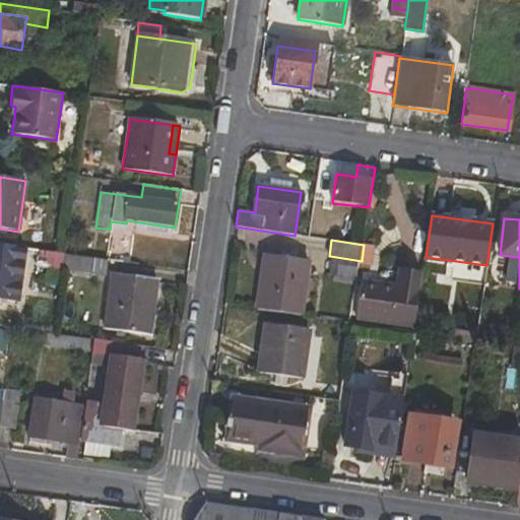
[(37,267),(61,270),(64,254),(39,250),(37,267)]
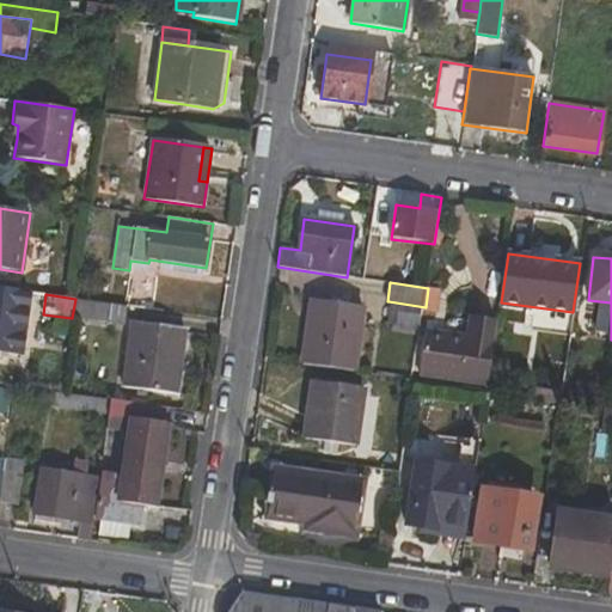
[(72,318),(123,326),(126,305),(75,299),(72,318)]
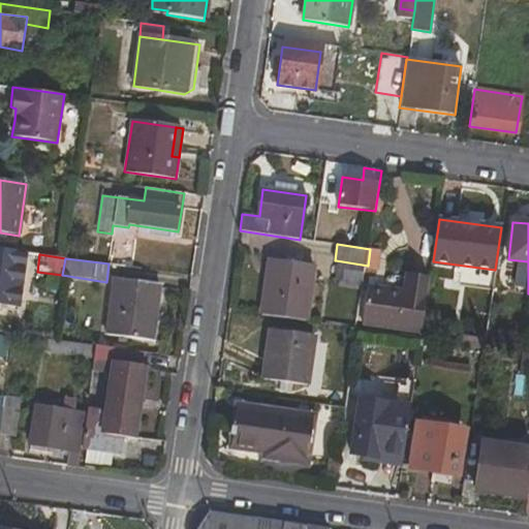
[(269,258),(260,315),(308,322),(315,266),(269,258)]
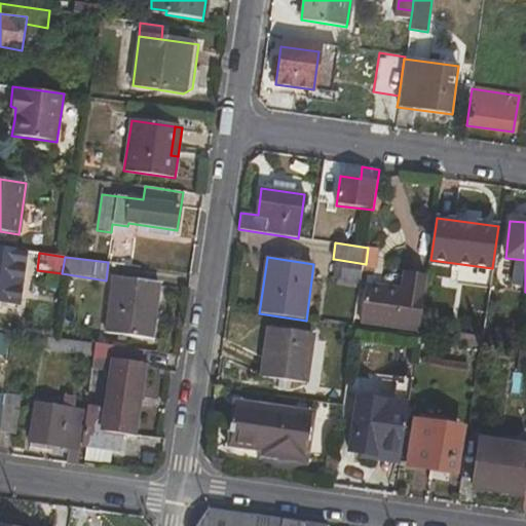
[(334,259),(331,286),(362,290),(366,264),(334,259)]
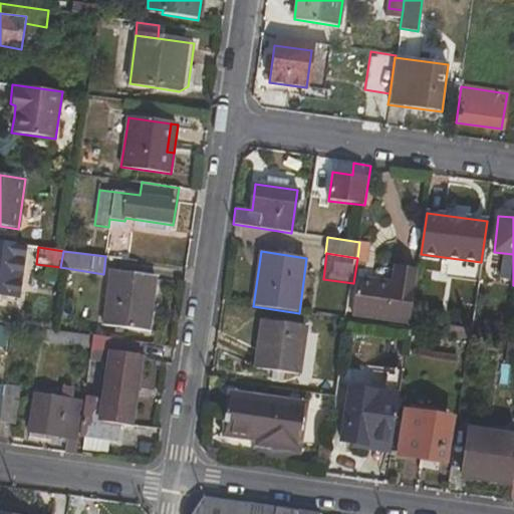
[(0,294),(18,297),(23,259),(0,255),(0,294)]
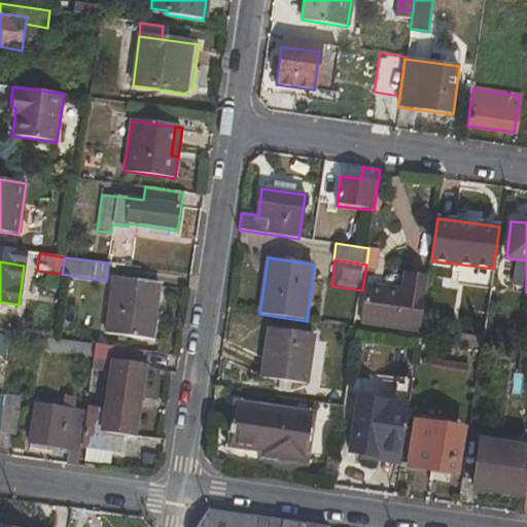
[(369,286),(361,324),(421,334),(428,277),(407,274),(405,291),(369,286)]
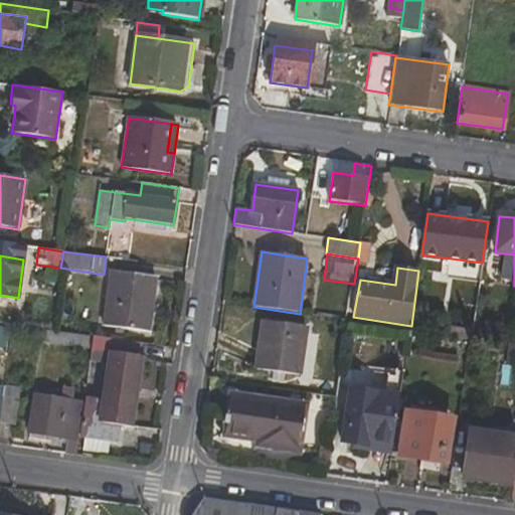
[(147,332),(155,279),(110,273),(102,325),(147,332)]
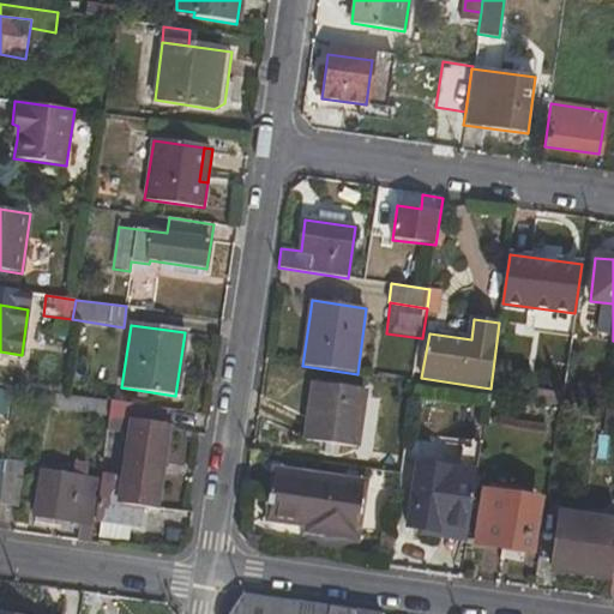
[(359,447),(366,390),(313,381),(305,440),(359,447)]
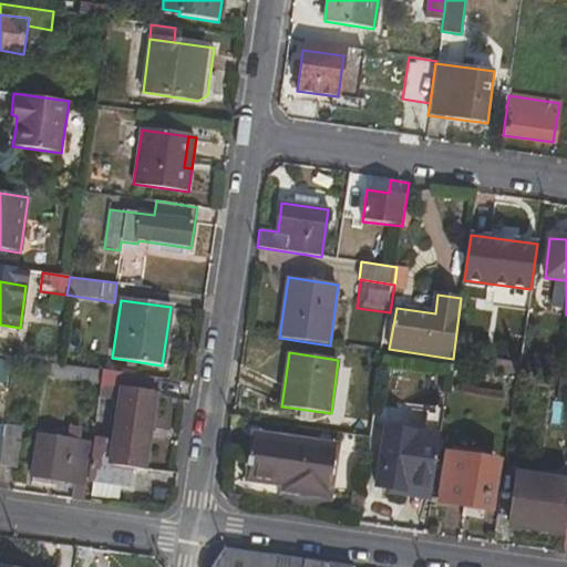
[(495,359),(494,368),(519,371),(521,362),(495,359)]
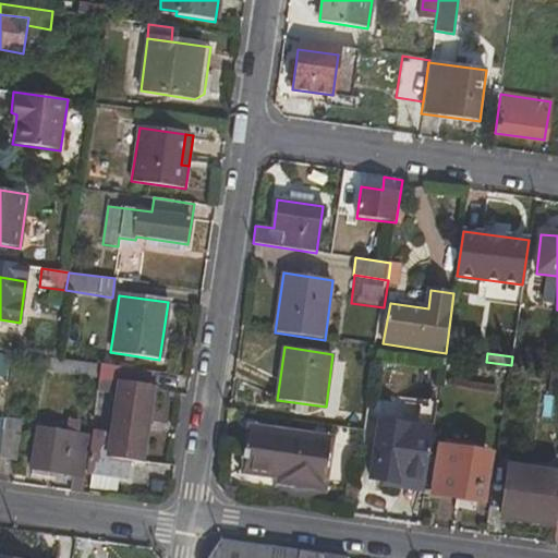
[(0,374),(7,375),(9,356),(0,355),(0,374)]
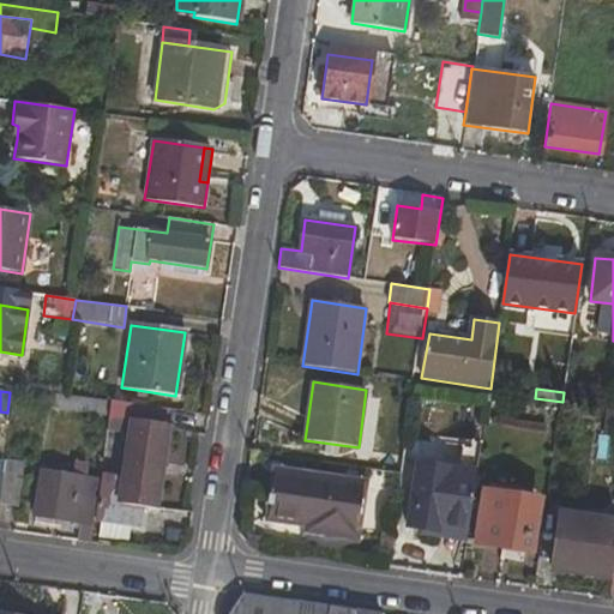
[(53,408),(108,415),(109,402),(61,395),(55,393),(53,408)]
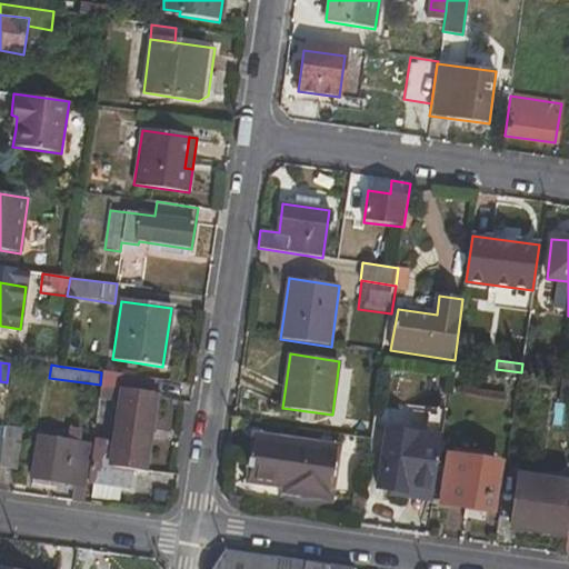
[(156,393),(153,392),(156,379),(101,372),(100,385),(98,400),(110,401),(112,389),(119,390),(112,441),(96,439),(89,480),(131,487),(133,472),(143,473),(156,393)]
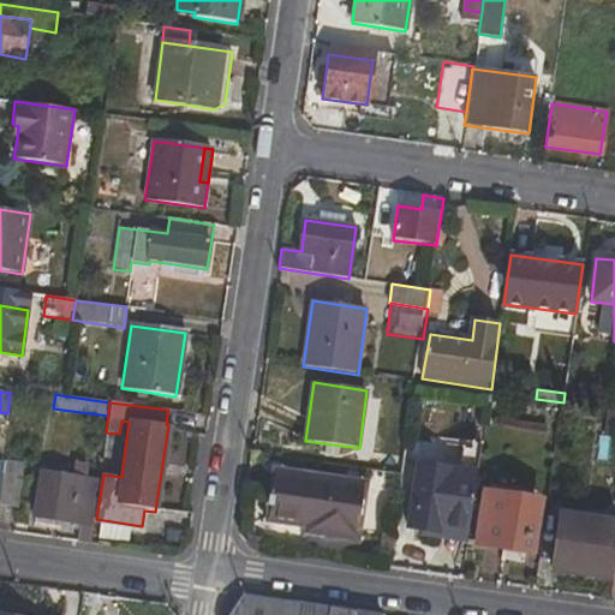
[(603,443),(614,445),(614,410),(607,410),(603,443)]
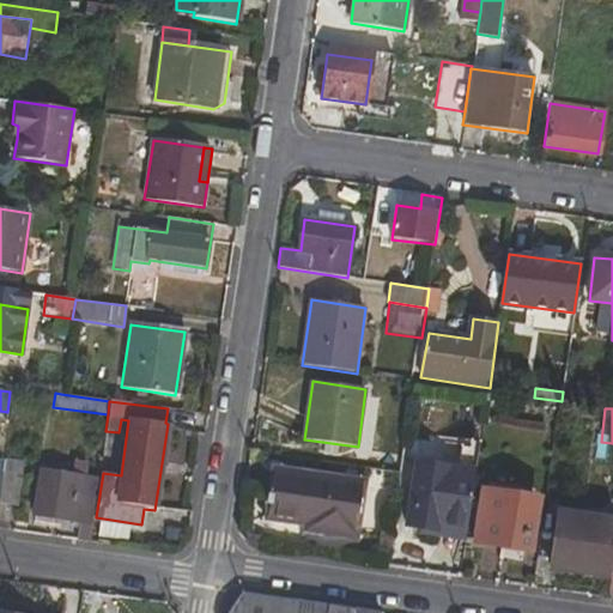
[(0,503),(18,505),(24,461),(6,459),(0,493),(0,503)]
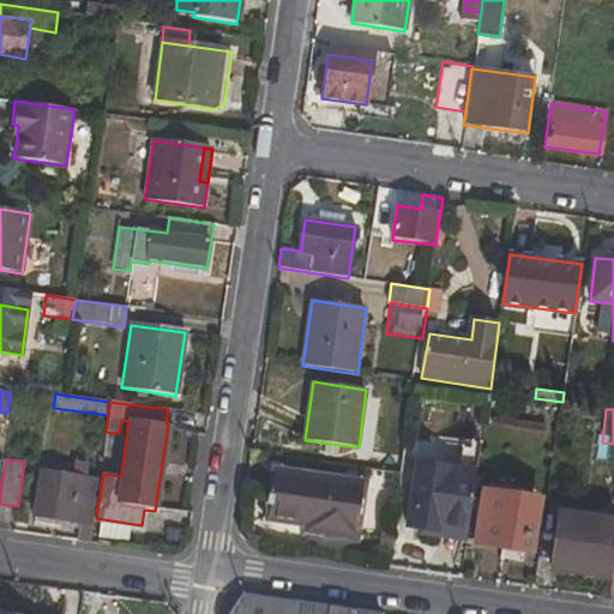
[(444,530),(444,519),(470,524),(477,470),(416,462),(408,524),(444,530)]
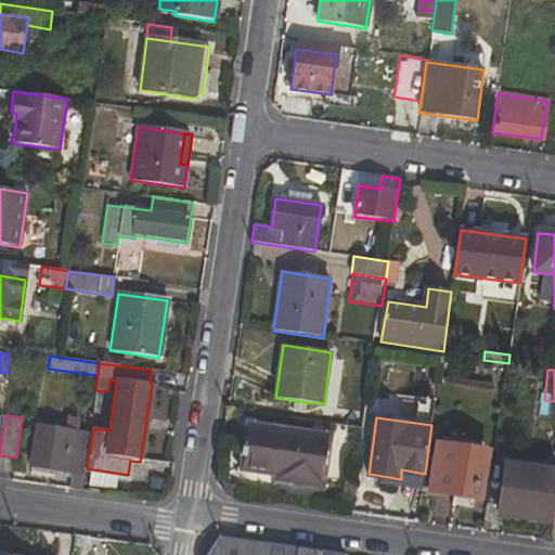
[(72,474),(69,489),(81,491),(90,433),(78,431),(79,421),(66,420),(65,429),(36,426),(30,467),(72,474)]
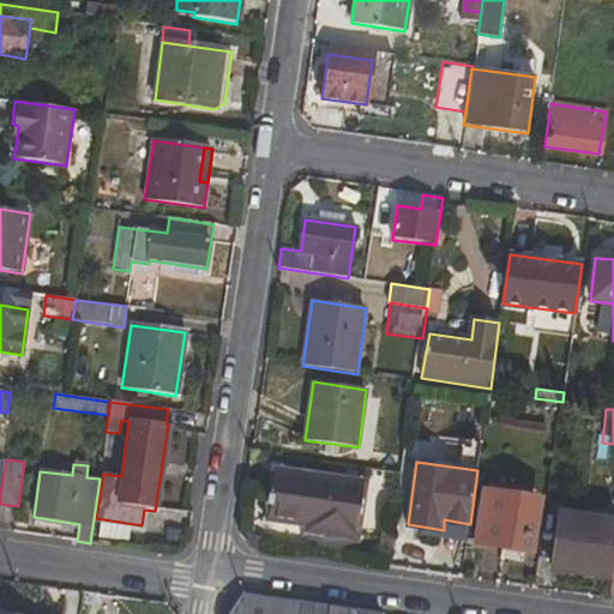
[(356,541),(365,482),(276,469),(269,519),(305,524),(305,534),(356,541)]
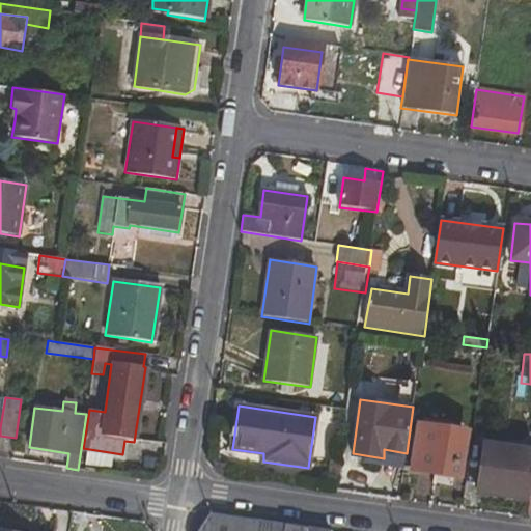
[(456,476),(463,431),(422,424),(417,470),(456,476)]
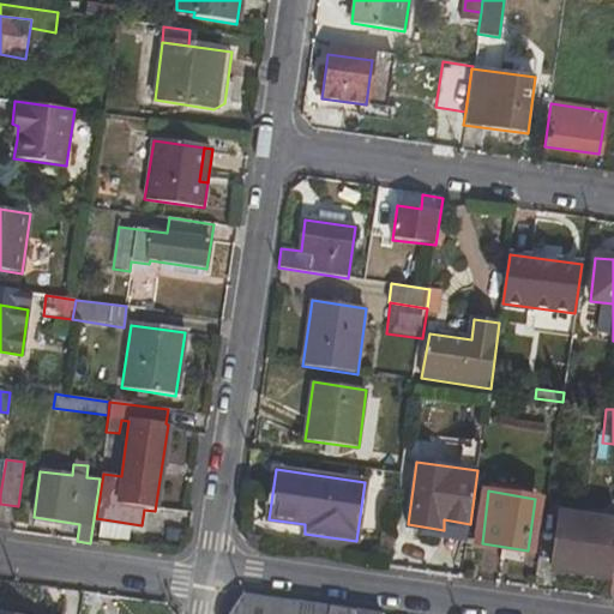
[(613,519),(559,512),(551,571),(613,579),(613,569),(613,519)]
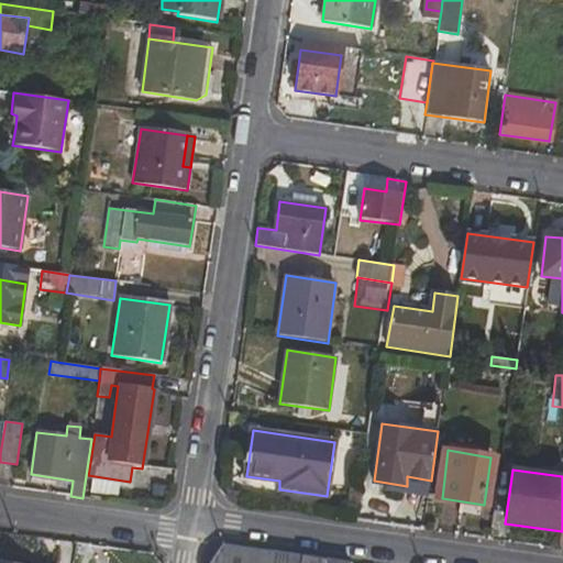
[(407,486),(430,489),(431,481),(407,476),(407,486)]
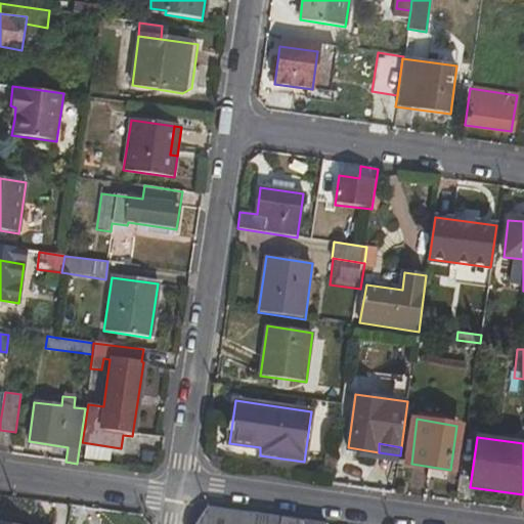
[(326,523),(328,523),(209,508),(193,523),(326,523)]
